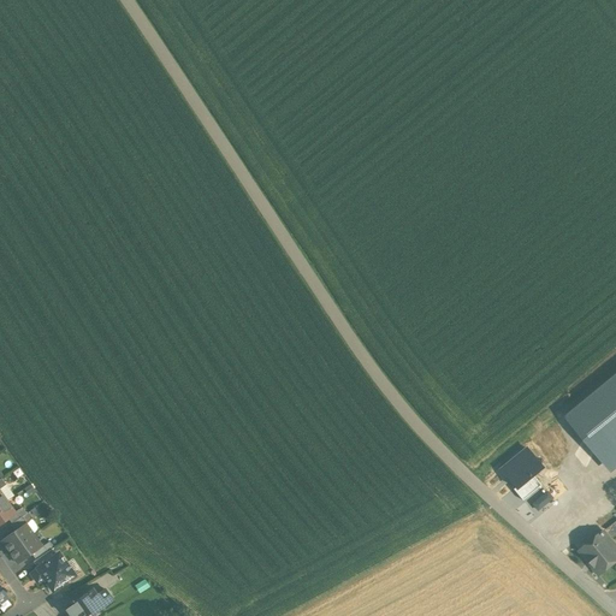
[(615,374),(564,418),(604,463),(615,452),(615,374)]
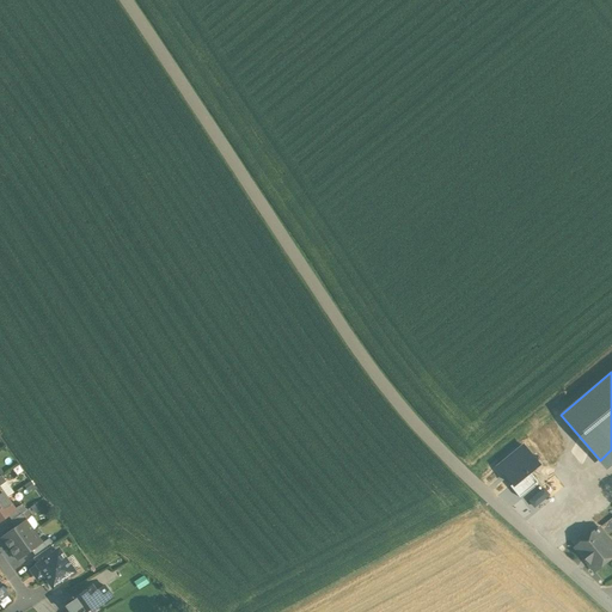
[(524,446),(497,467),(513,485),(528,472),(538,464),(524,446)]
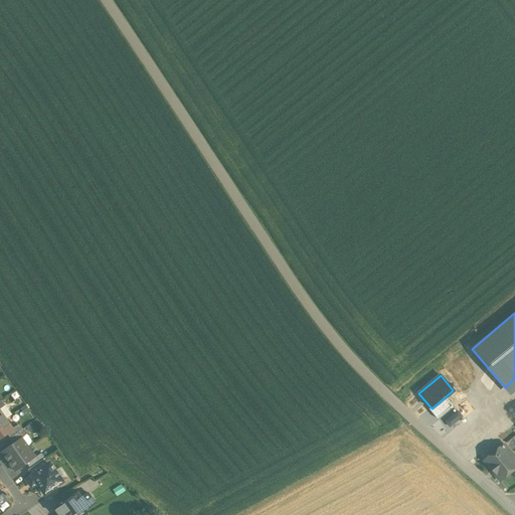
[(432,408),(430,410),(437,418),(452,405),(445,397),(432,408)]
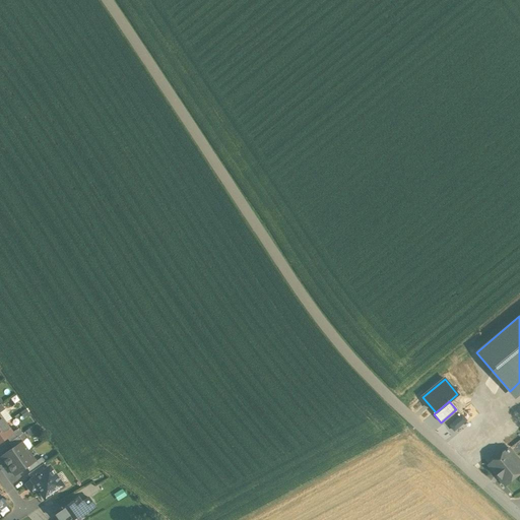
[(466,420),(462,415),(449,426),(454,432),(466,420)]
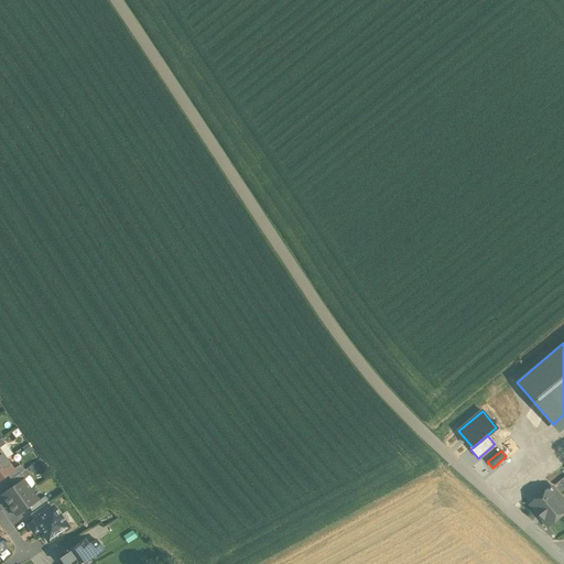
[(6,459),(0,463),(0,479),(7,475),(13,470),(13,469),(6,459)]
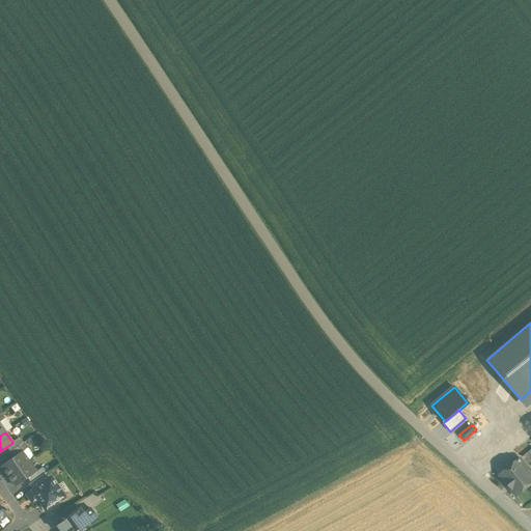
[(19,437),(12,442),(12,443),(6,447),(10,451),(23,443),(19,437)]
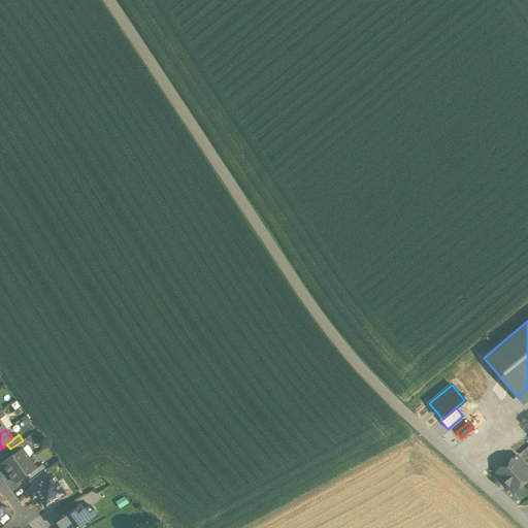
[(10,449),(9,450),(12,455),(22,449),(28,444),(24,439),(23,440),(10,449)]
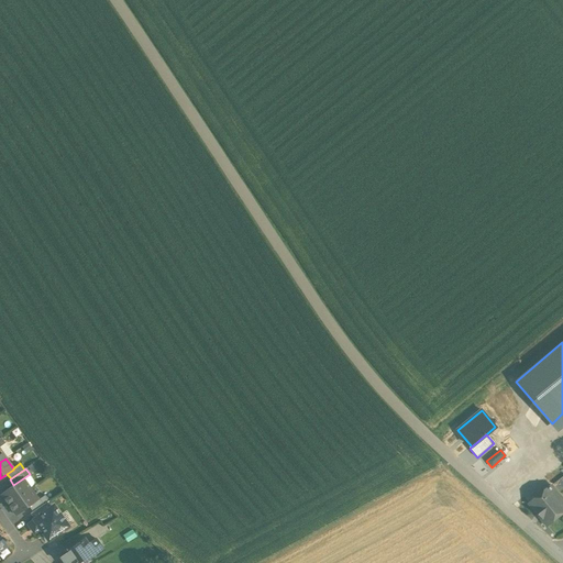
[(13,485),(1,494),(9,505),(31,489),(23,478),(13,485)]
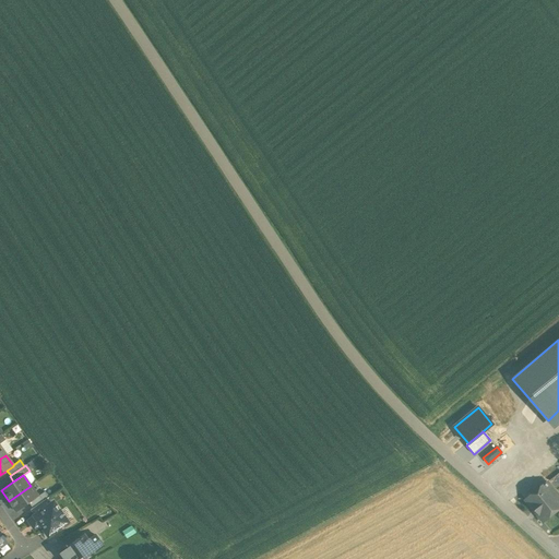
[(558,509),(558,497),(547,483),(527,500),(534,508),(533,509),(537,514),(538,513),(545,521),(558,509)]
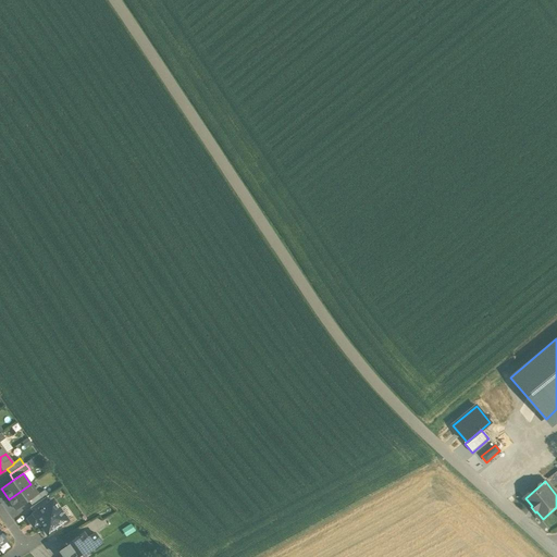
[(31,484),(9,499),(16,510),(28,502),(38,495),(31,484)]
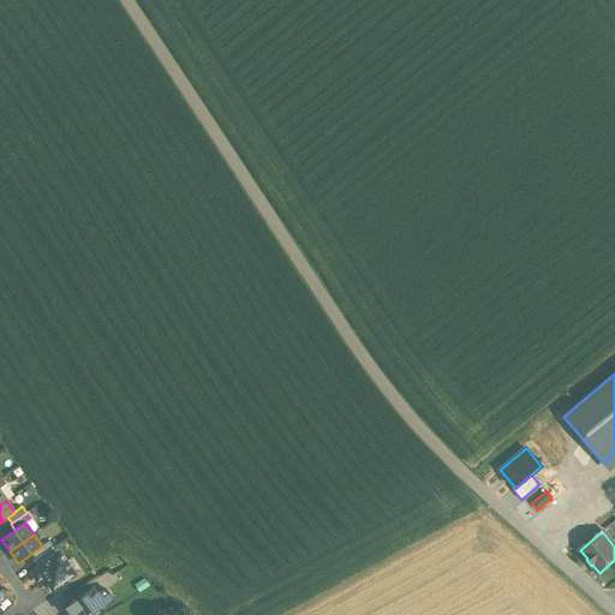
[(42,547),(31,554),(36,559),(51,548),(53,547),(49,541),(42,547)]
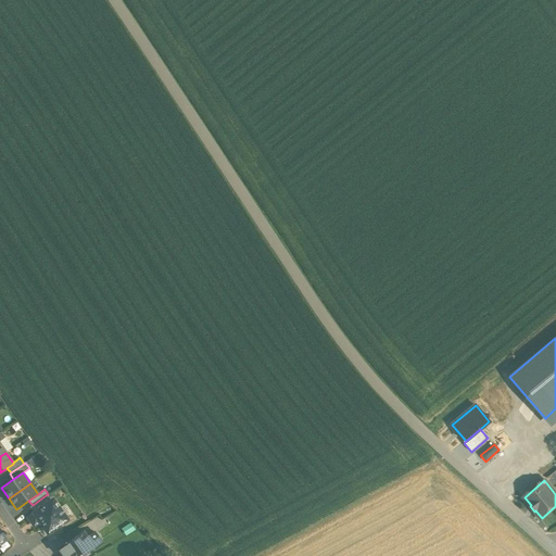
[(33,505),(30,507),(35,514),(50,502),(46,495),(33,505)]
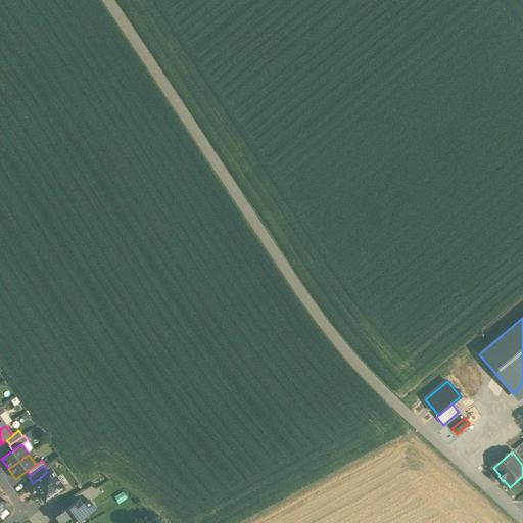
[(33,483),(27,487),(29,491),(32,489),(34,493),(38,490),(45,502),(62,488),(50,471),(47,472),(33,483)]
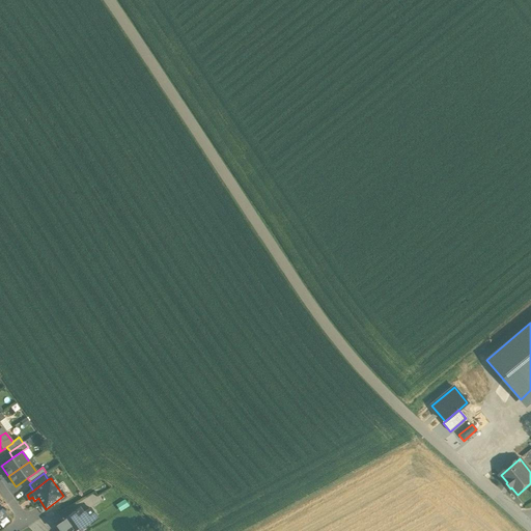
[(79,530),(90,523),(83,513),(80,508),(63,521),(62,519),(56,524),(60,530),(72,530),(77,528),(79,530)]
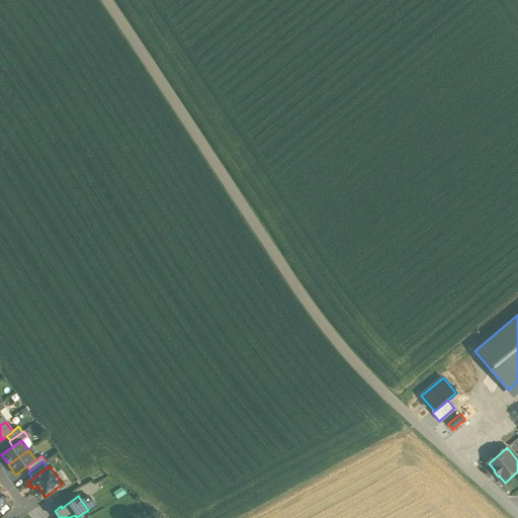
[(88,496),(81,501),(88,510),(89,511),(95,507),(88,496)]
